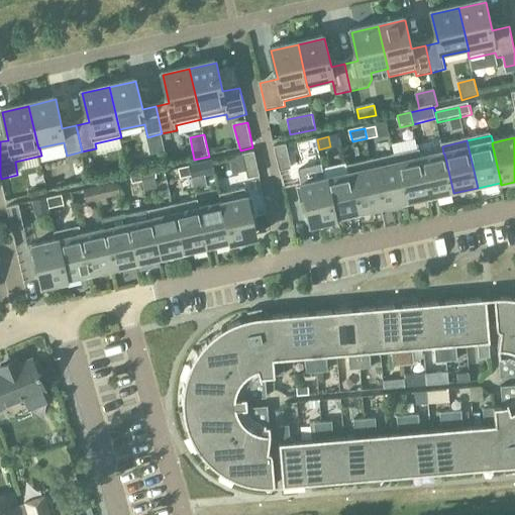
[(275,148),(281,173),(293,171),(287,145),(275,148)]
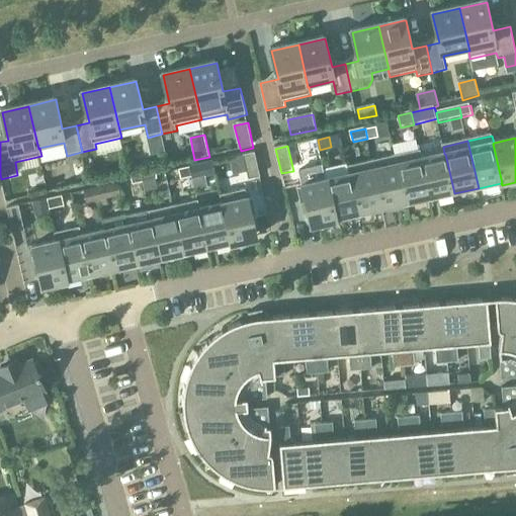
[(422,160),(423,159),(421,152),(397,157),(407,204),(431,198),(422,160)]
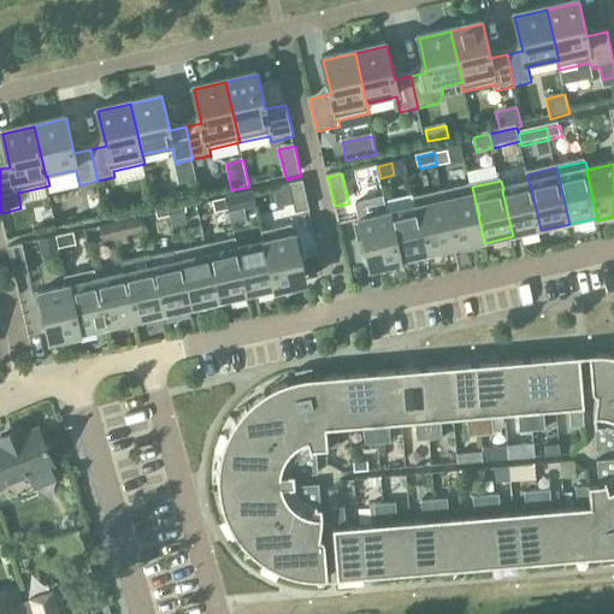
[(305,183),(290,187),(297,216),(311,212),(305,183)]
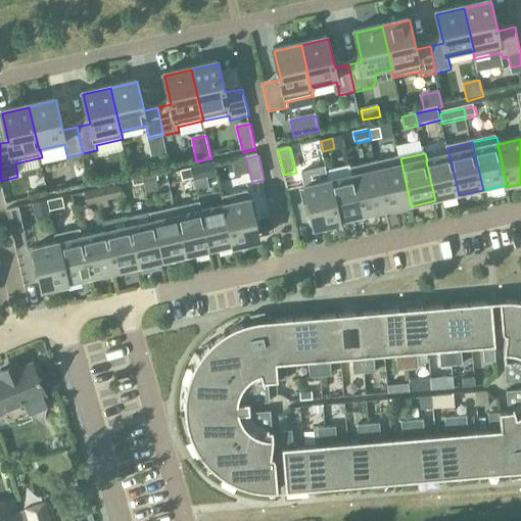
[(448,155),(427,160),(426,161),(435,200),(459,195),(450,155),(448,155)]
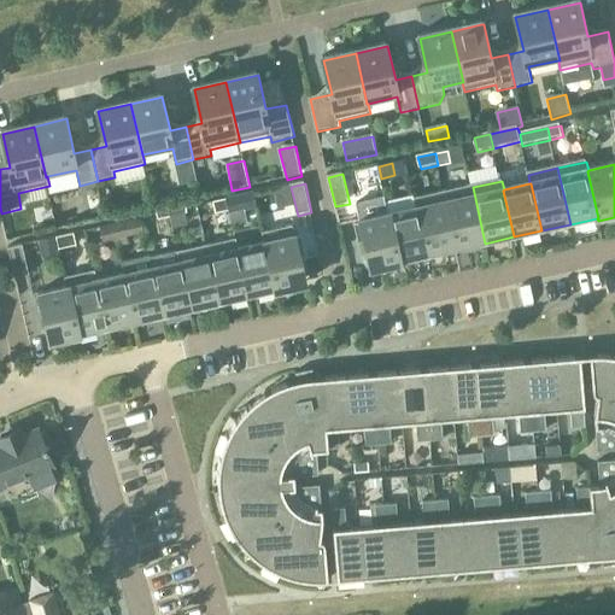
[(485,244),(473,187),(444,193),(457,250),(485,244)]
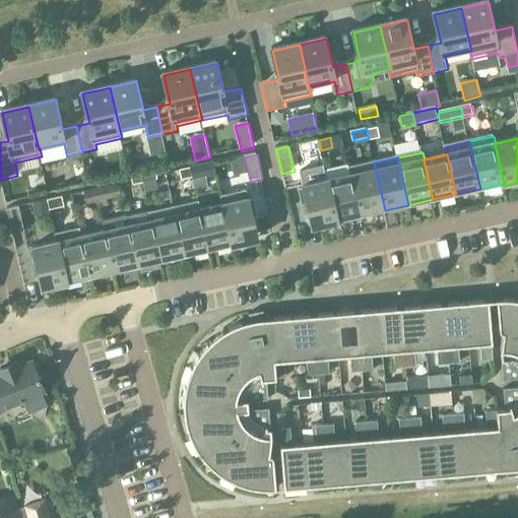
[(127,165),(130,175),(141,172),(140,167),(134,163),(127,165)]
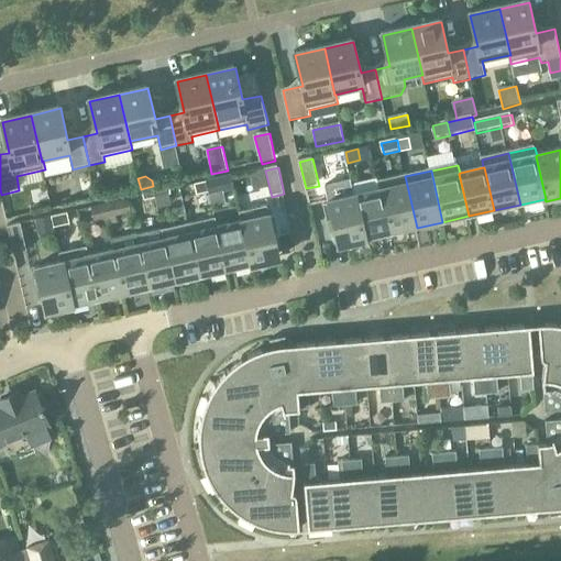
[(417,228),(405,176),(378,183),(381,191),(382,191),(392,233),(417,228)]
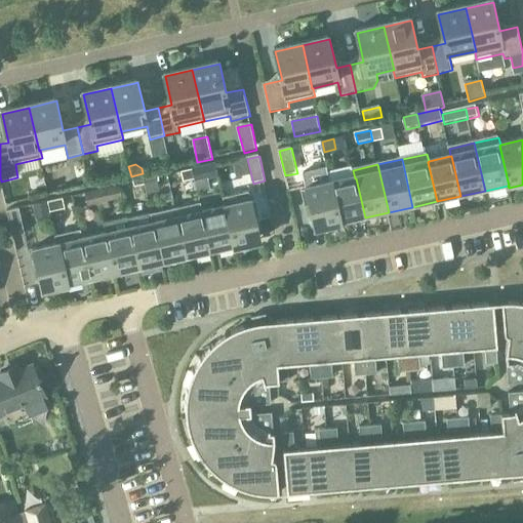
[(207,178),(207,180),(209,179),(219,177),(216,165),(193,170),(196,180),(207,178)]
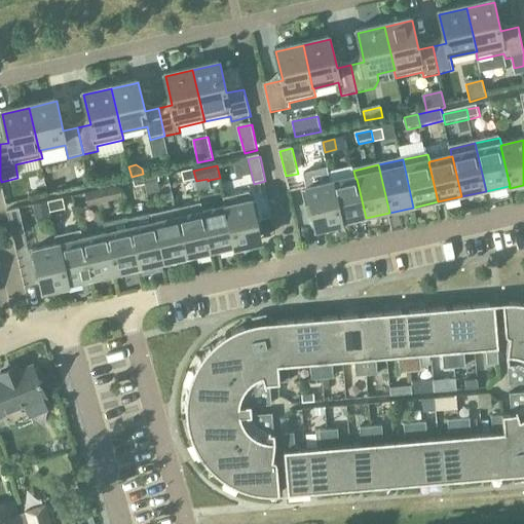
[(196,181),(193,171),(183,174),(185,184),(196,181)]
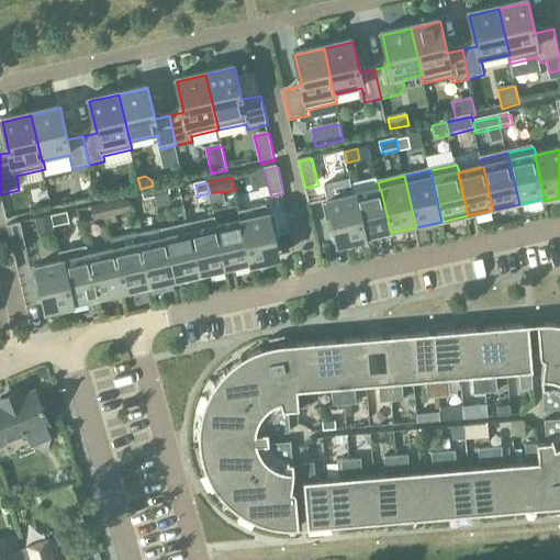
[(153,188),(156,199),(171,196),(169,185),(153,188)]
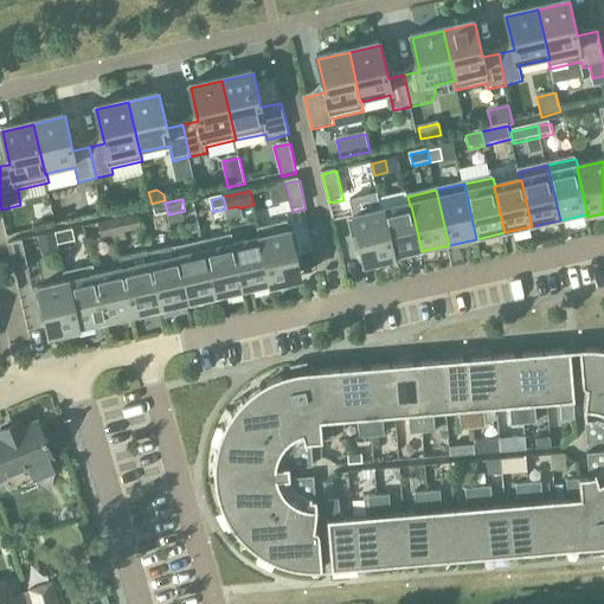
[(168,214),(165,203),(153,206),(155,218),(168,214)]
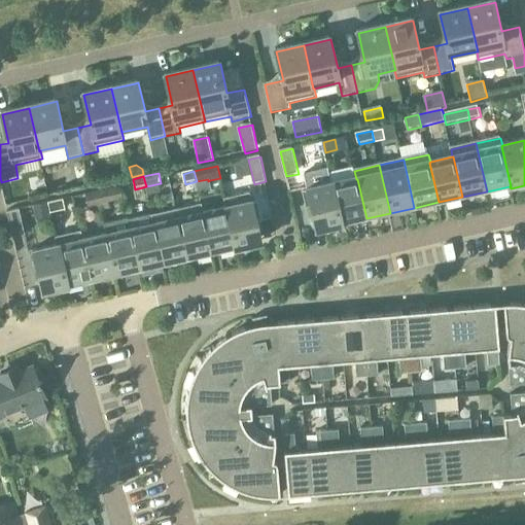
[(198,195),(211,191),(210,180),(208,181),(208,179),(197,181),(198,195)]
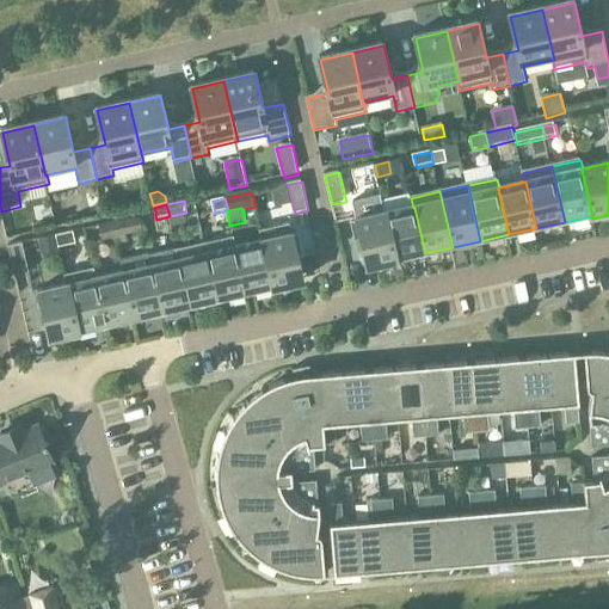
[(413,208),(386,214),(397,260),(398,260),(425,253),(414,208),(413,208)]
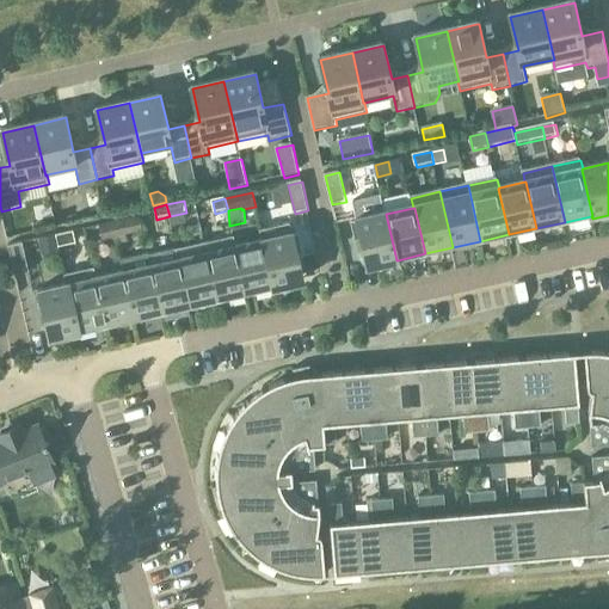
[(397,260),(386,214),(357,220),(358,225),(354,226),(357,241),(362,241),(367,260),(368,269),(398,263),(398,260),(397,260)]
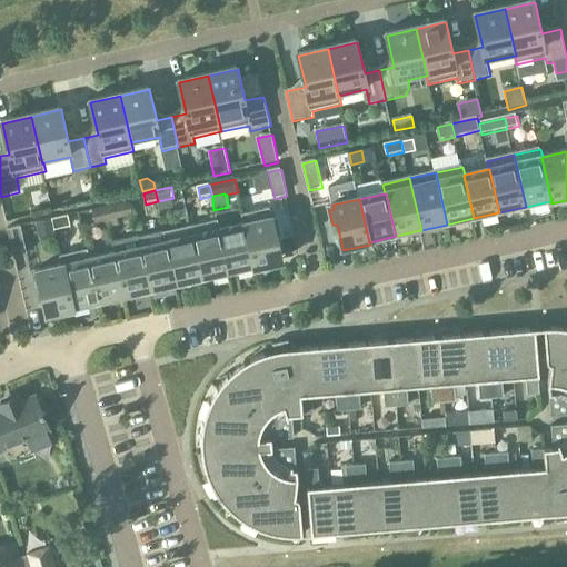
[(117,206),(106,209),(108,220),(133,214),(131,202),(117,206)]
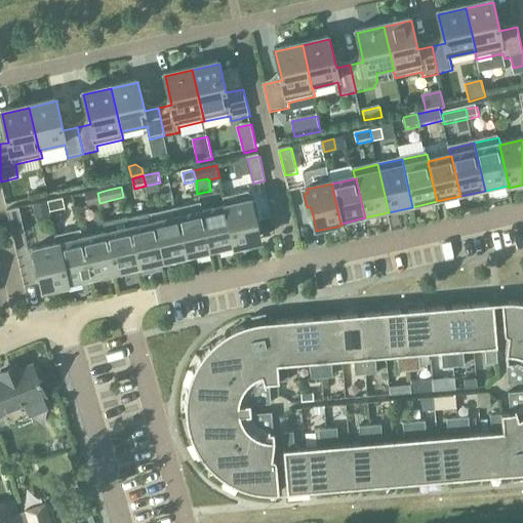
[(99,203),(97,193),(86,195),(89,205),(99,203)]
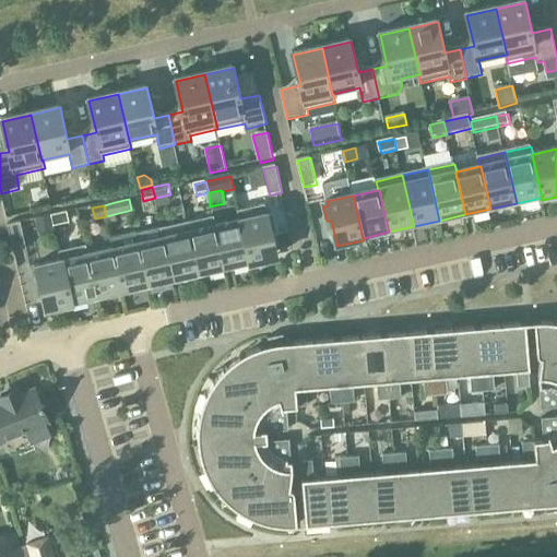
[(279,260),(277,257),(276,252),(272,234),(276,233),(273,217),(269,218),(265,206),(238,213),(240,221),(241,221),(251,263),(250,263),(250,265),(279,260)]
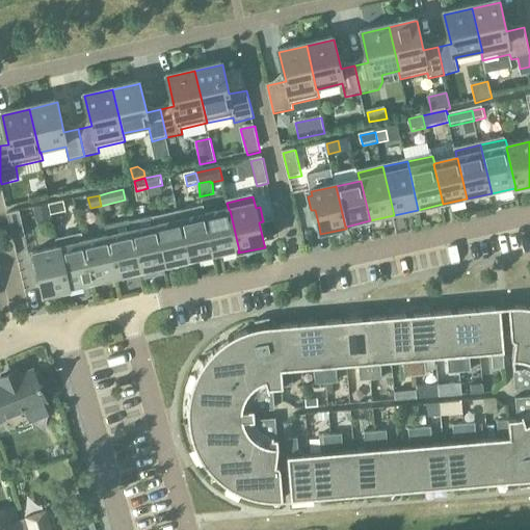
[(65,203),(50,206),(52,216),(68,213),(65,203)]
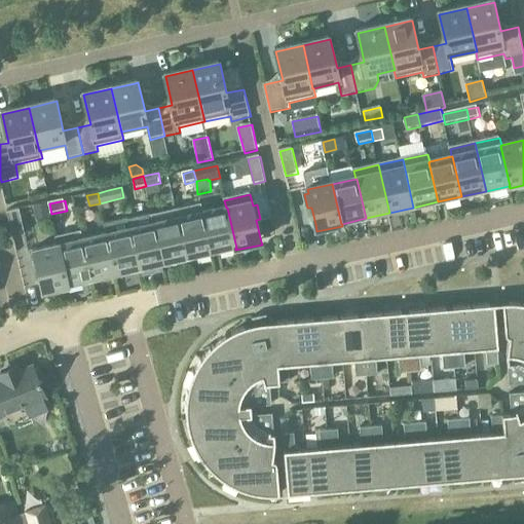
[(47,204),(36,207),(38,217),(50,215),(47,204)]
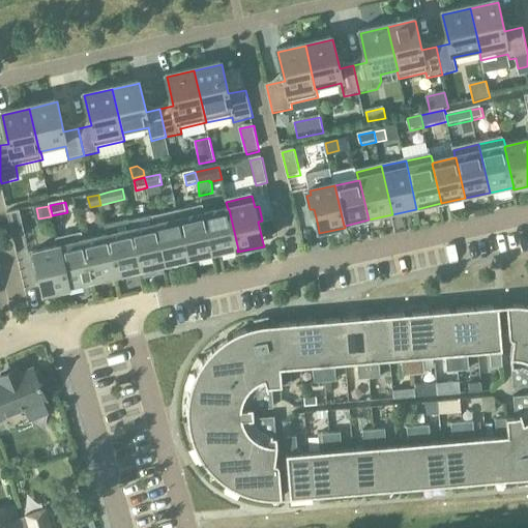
[(204,206),(178,212),(189,261),(214,255),(205,214),(206,214),(204,206)]
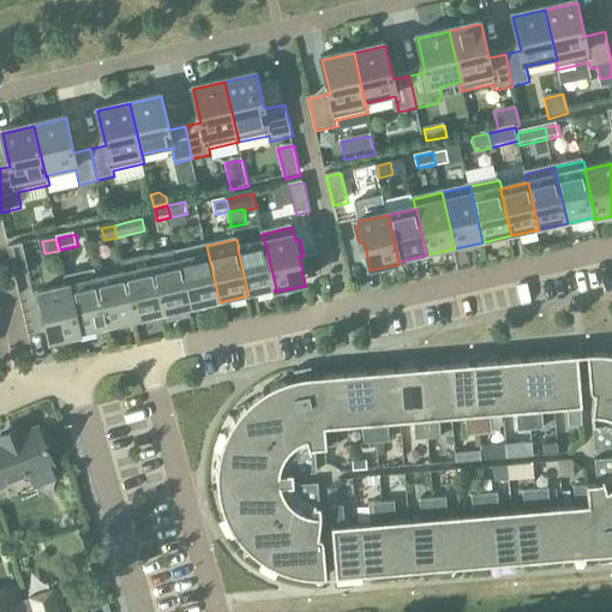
[(264,243),(239,249),(238,249),(249,295),(275,289),(276,289),(265,243),(264,243)]
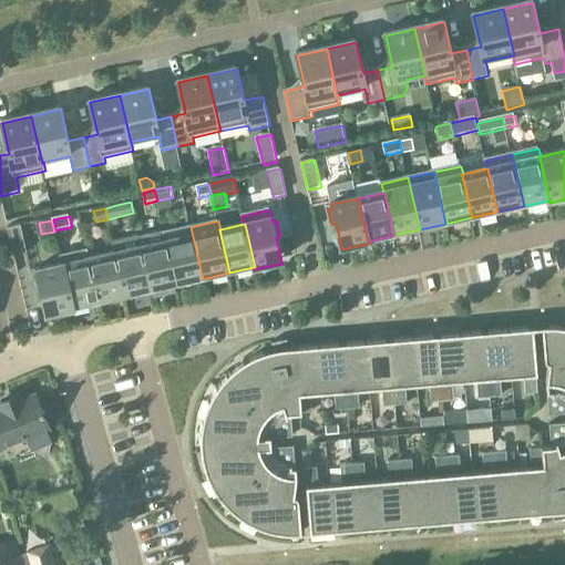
[(16,257),(17,256),(28,254),(22,227),(9,230),(16,257)]
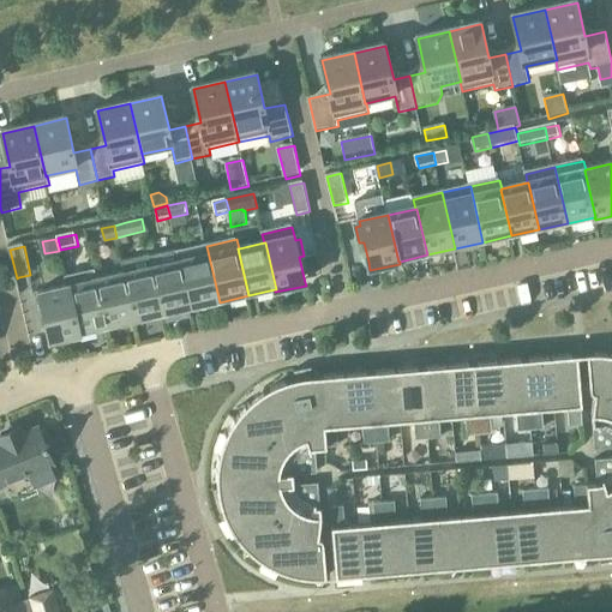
[(207,246),(179,252),(178,252),(180,262),(181,262),(192,309),(220,303),(207,246)]
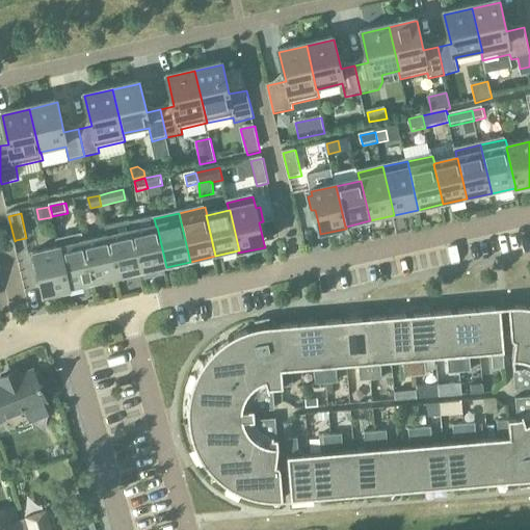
[(130,222),(106,228),(108,238),(117,279),(141,272),(132,232),(130,222)]
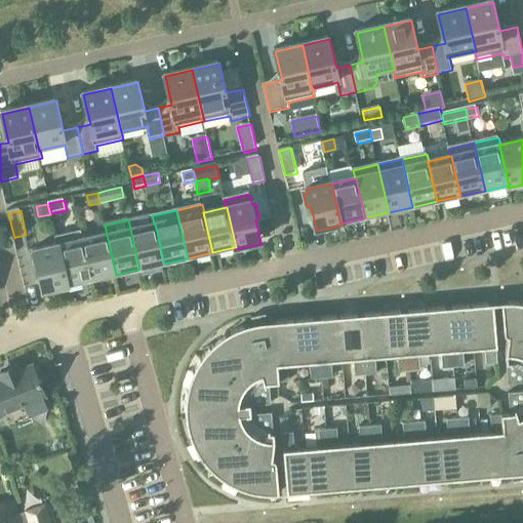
[(155,224),(154,224),(130,229),(139,269),(164,264),(155,224)]
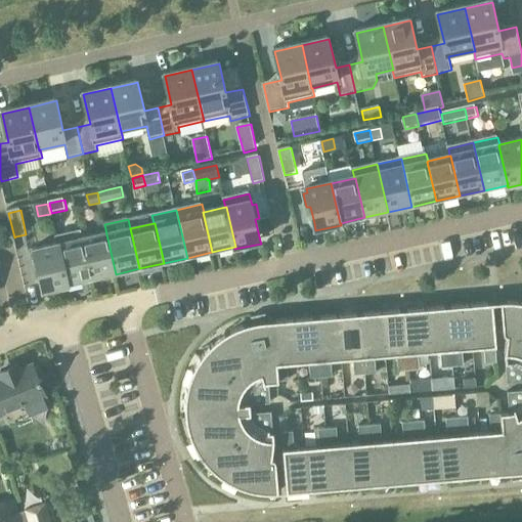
[(82,231),(81,231),(56,237),(57,246),(58,245),(68,285),(69,285),(92,279),(83,240),(84,240),(82,231)]
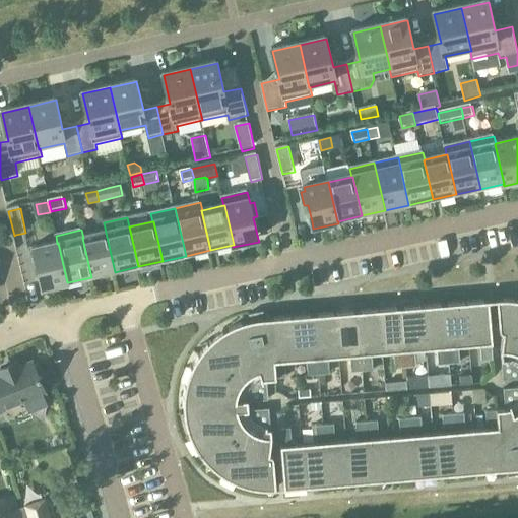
[(106,233),(83,238),(82,238),(91,277),(115,272),(106,233)]
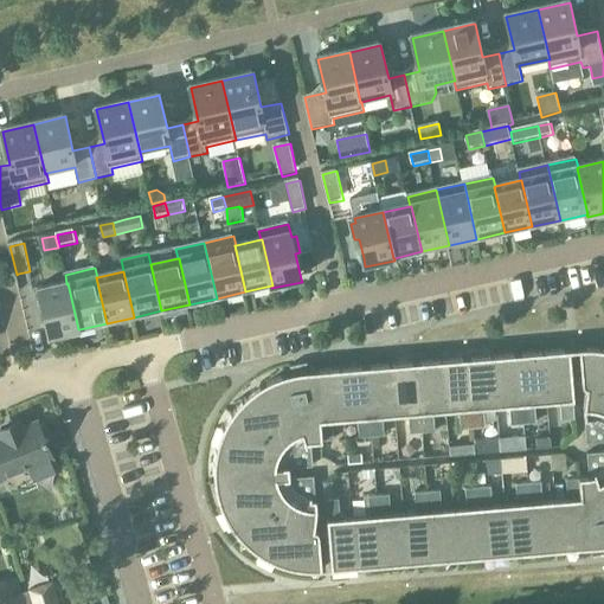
[(68,283),(66,284),(39,290),(51,339),(79,332),(79,329),(78,329),(68,283)]
